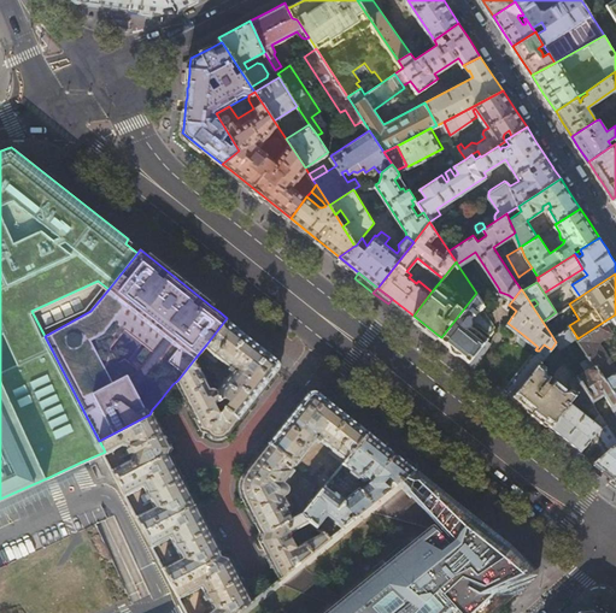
[(485,306),(476,293),(441,337),(452,347),(469,360),(485,341),(487,337),(470,324),(470,323),(470,322),(470,320),(469,319),(473,314),(474,316),(477,311),(485,306)]
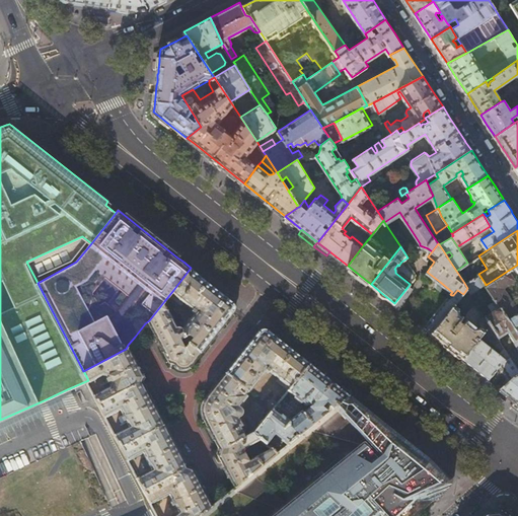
[(517,265),(486,285),(496,299),(500,306),(508,318),(517,311),(517,307),(504,286),(517,277),(517,265)]
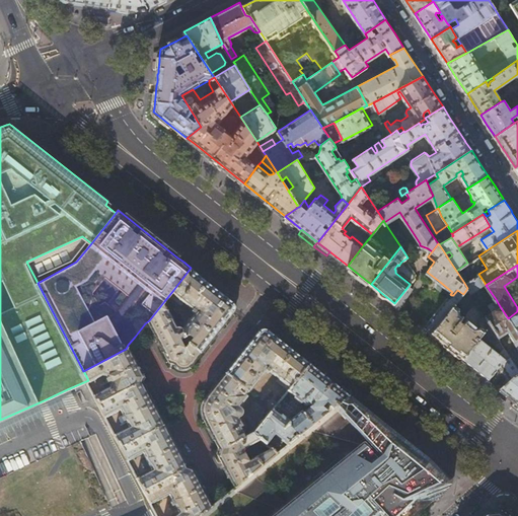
[(227,296),(191,268),(173,290),(197,309),(182,326),(181,325),(180,325),(178,325),(177,325),(164,301),(149,320),(158,338),(170,360),(174,362),(176,364),(178,365),(181,366),(183,366),(187,366),(189,365),(191,363),(202,350),(222,324),(235,309),(235,306),(235,304),(233,301),(227,296)]
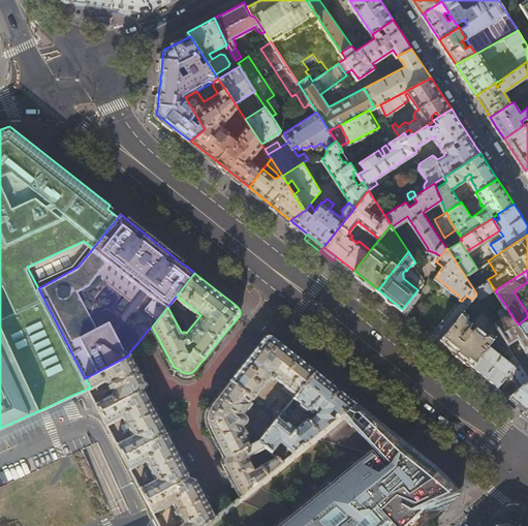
[(488,279),(473,288),(476,294),(479,299),(494,288),(488,279)]
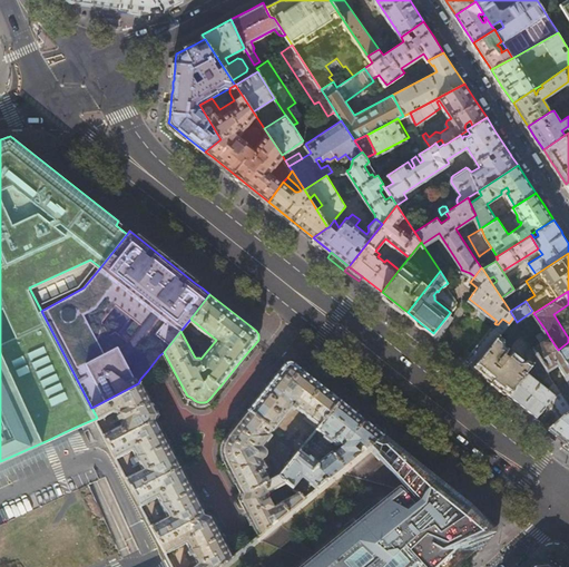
[(452,318),(448,315),(433,333),(439,338),(452,318)]
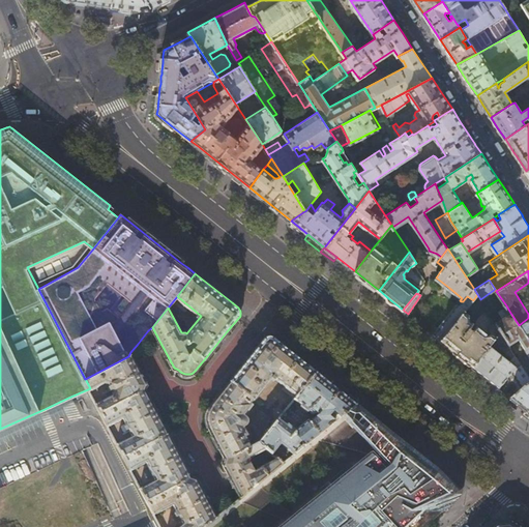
[(480,299),(477,294),(473,300),(441,341),(456,352),(473,366),(490,345),(493,341),(496,338),(492,334),(487,334),(475,326),(472,330),(469,328),(472,323),(474,323),(476,318),(481,312),(487,309),(480,299)]
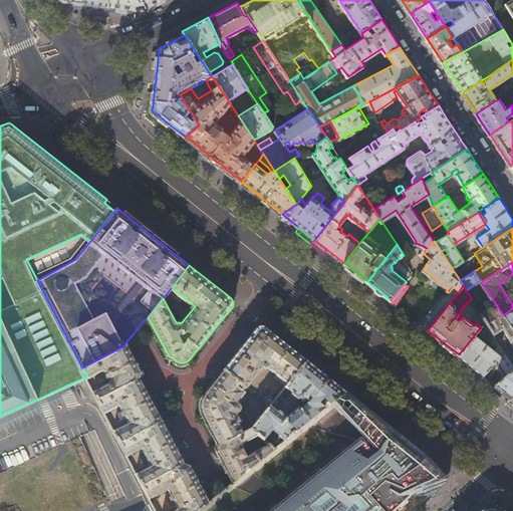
[(428,330),(459,291),(453,287),(449,292),(448,292),(447,292),(446,291),(445,292),(443,293),(420,323),(428,330)]
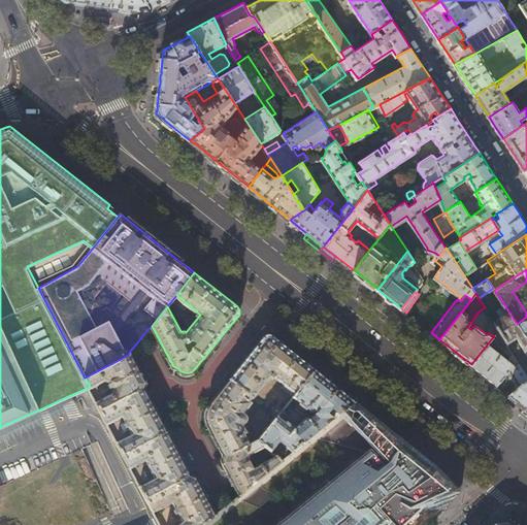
[(497,308),(501,316),(508,312),(504,304),(497,308)]
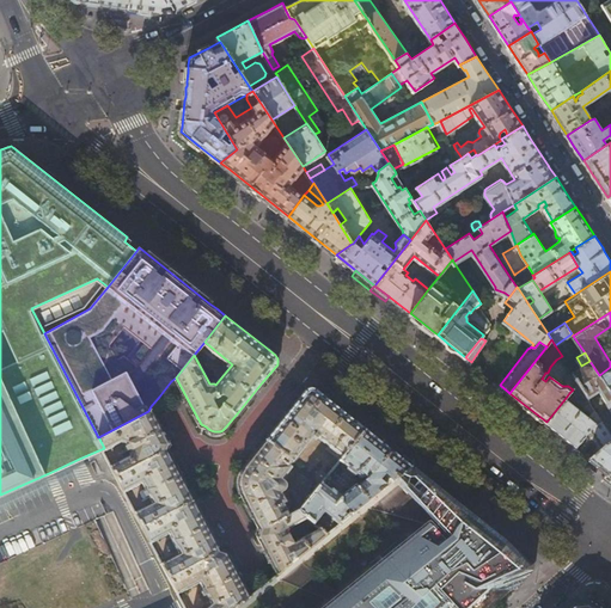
[(610,392),(599,375),(590,361),(581,366),(572,372),(579,382),(588,397),(599,390),(606,401),(610,398),(610,392)]
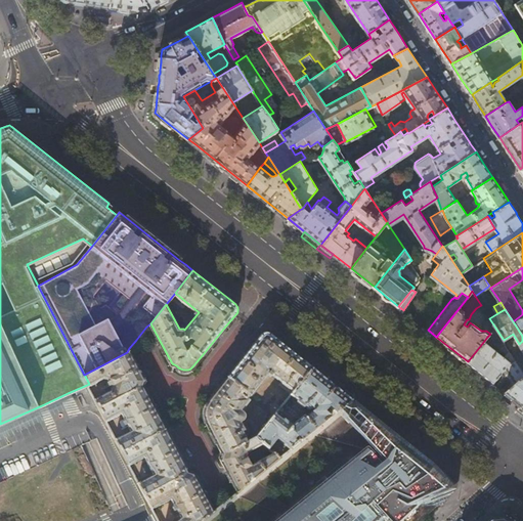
[(522,314),(513,321),(522,336),(522,314)]
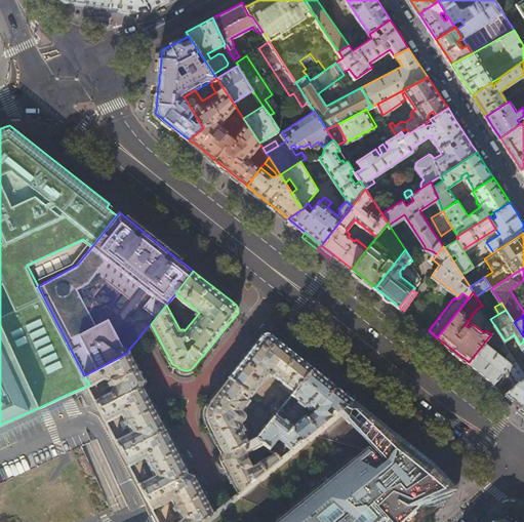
[(145,340),(152,331),(147,327),(139,336),(145,340)]
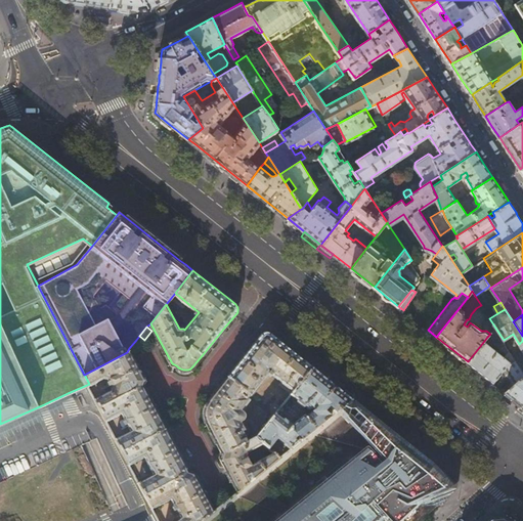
[(506,351),(502,355),(484,341),(468,361),(479,371),(493,382),(507,365),(510,370),(517,381),(518,380),(520,378),(522,376),(522,368),(516,358),(504,340),(495,328),(490,334),(487,337),(506,351)]
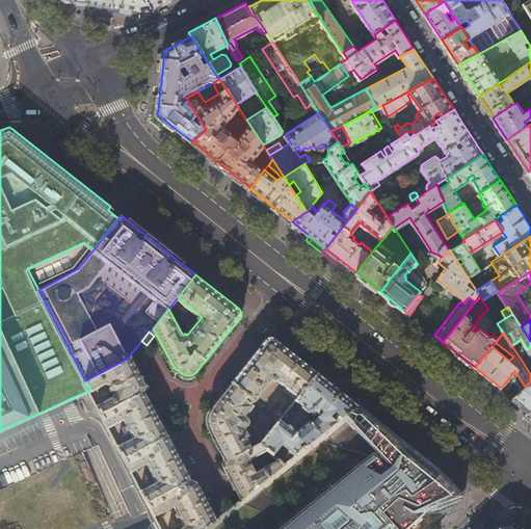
[(246,363),(232,380),(255,399),(273,375),(298,395),(318,372),(294,353),(273,337),(271,336),(268,336),(268,337),(265,338),(246,363)]
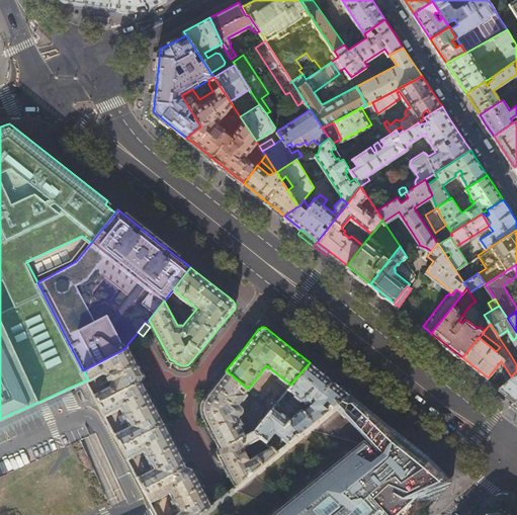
[(138,362),(127,344),(125,348),(83,370),(88,379),(103,371),(108,373),(109,374),(106,374),(108,379),(111,378),(109,383),(94,392),(99,401),(142,378),(143,374),(144,374),(141,368),(138,362)]
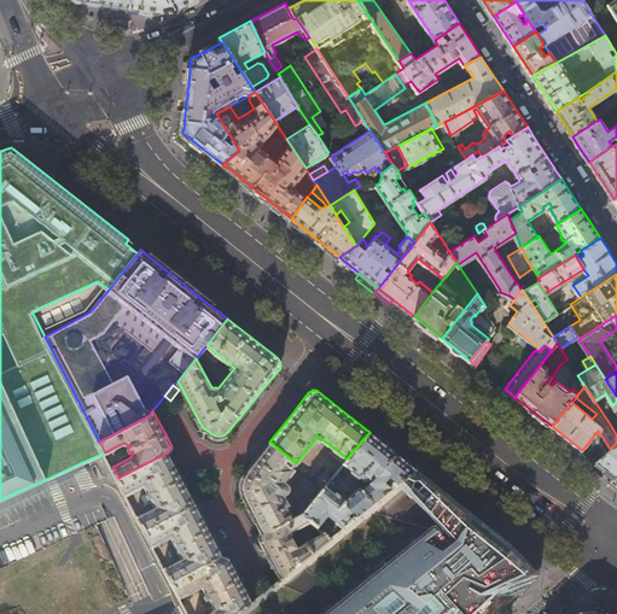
[(388,445),(370,432),(347,458),(344,462),(364,478),(368,477),(373,474),(373,475),(374,477),(370,480),(361,487),(374,503),(417,469),(388,445)]
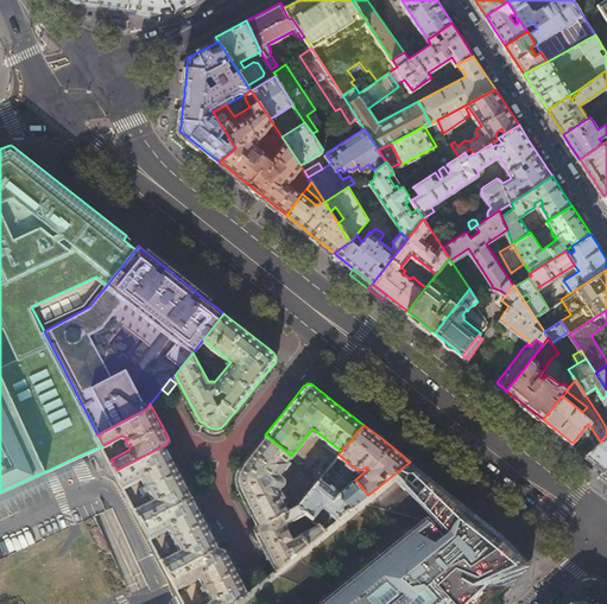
[(288,459),(291,456),(265,434),(242,462),(240,465),(239,470),(238,474),(238,478),(238,482),(239,485),(240,489),(258,522),(289,507),(283,496),(285,495),(285,494),(280,484),(283,484),(284,482),(284,481),(284,478),(284,476),(283,475),(280,472),(289,463),(289,462),(289,461),(288,459)]
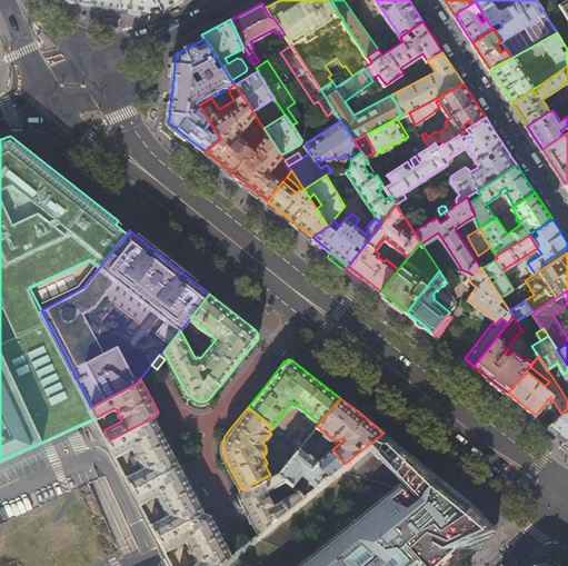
[(567,414),(565,410),(562,413),(561,414),(549,425),(565,438),(567,439),(567,414)]
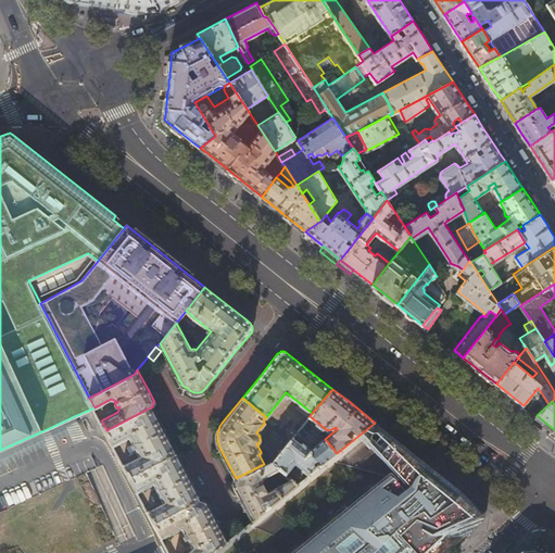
[(152,406),(106,430),(113,444),(129,436),(133,441),(128,443),(133,452),(137,450),(139,454),(123,463),(130,476),(176,453),(167,436),(152,407),(152,406)]
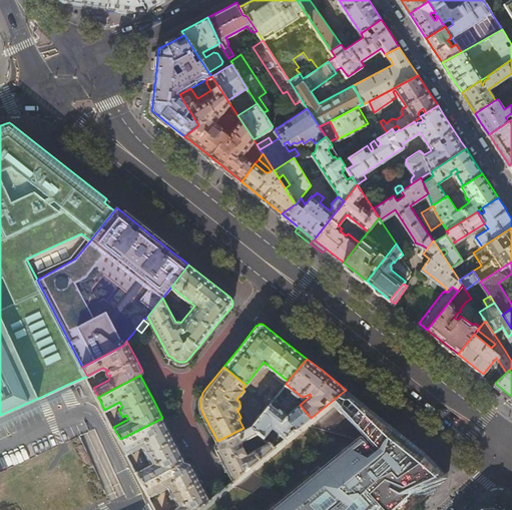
[(365,436),(272,509),(394,509),(414,492),(432,489),(447,471),(347,391),(335,401),(365,436)]
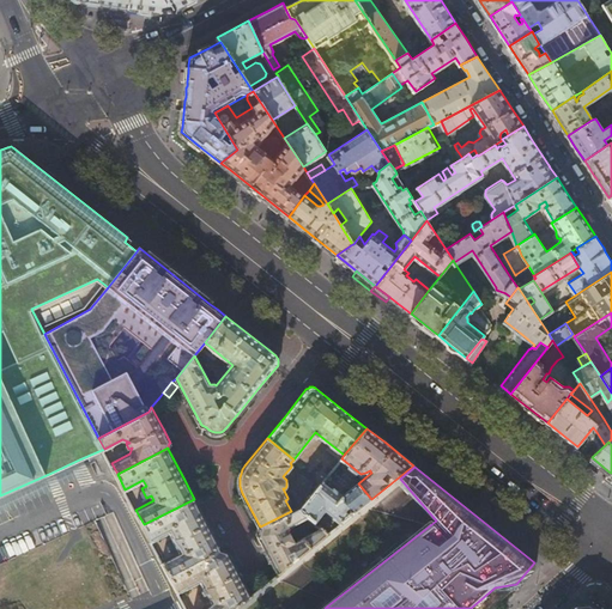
[(329,533),(371,499),(358,483),(356,482),(340,494),(331,487),(334,482),(335,481),(327,475),(301,506),(309,516),(321,527),(329,533)]
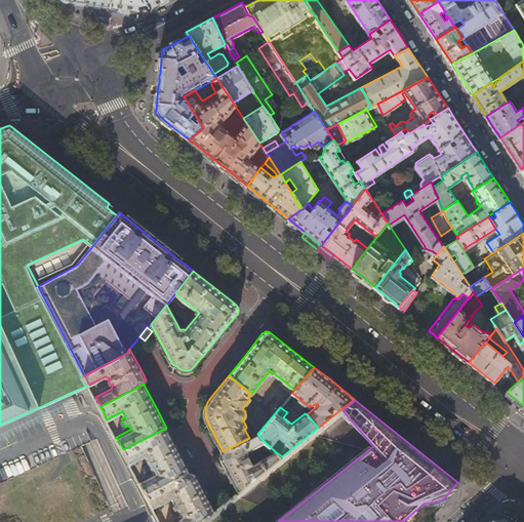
[(166,428),(123,449),(127,456),(130,463),(146,455),(148,459),(144,463),(147,469),(152,467),(154,472),(139,480),(146,492),(189,470),(175,444),(166,428)]
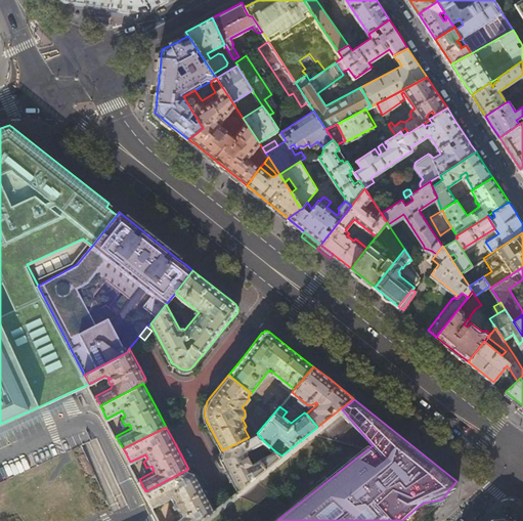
[(257,433),(249,437),(222,450),(221,457),(220,457),(227,470),(238,489),(281,456),(274,450),(251,462),(247,452),(248,449),(264,441),(257,433)]
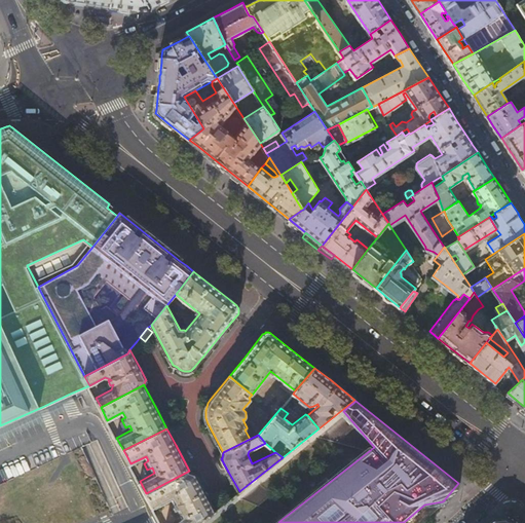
[(189,471),(146,493),(150,500),(153,507),(172,497),(175,502),(171,505),(174,512),(179,510),(182,516),(173,522),(198,522),(215,511),(202,487),(194,472),(189,471)]
